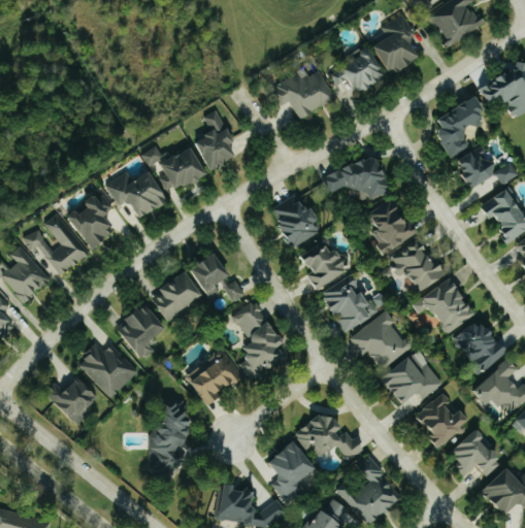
[(428,4),(425,0),(406,0),(417,13),(428,4)]
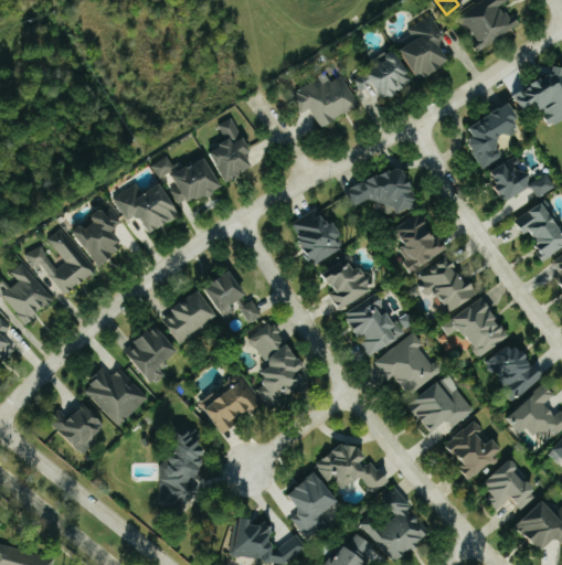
[(513,23),(507,13),(501,18),(494,4),(499,0),(474,0),(449,16),(470,50),(513,23)]
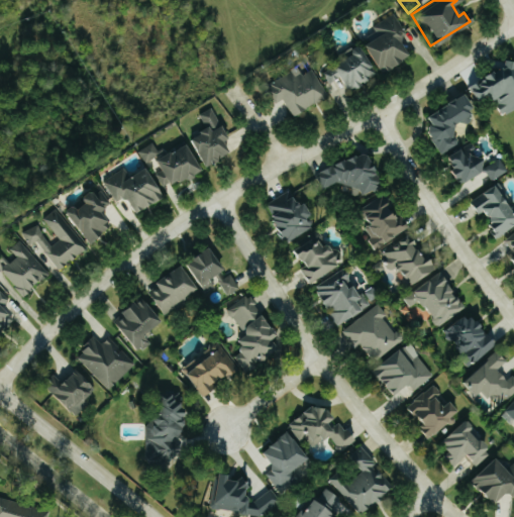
[(367,26),(371,33),(354,43),(372,73),(400,56),(392,41),(402,35),(388,13),(367,26)]
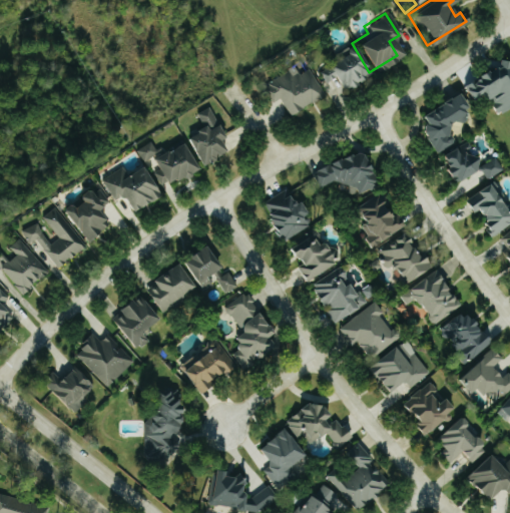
[(321,64),(328,74),(330,73),(342,90),(366,74),(347,46),(321,64)]
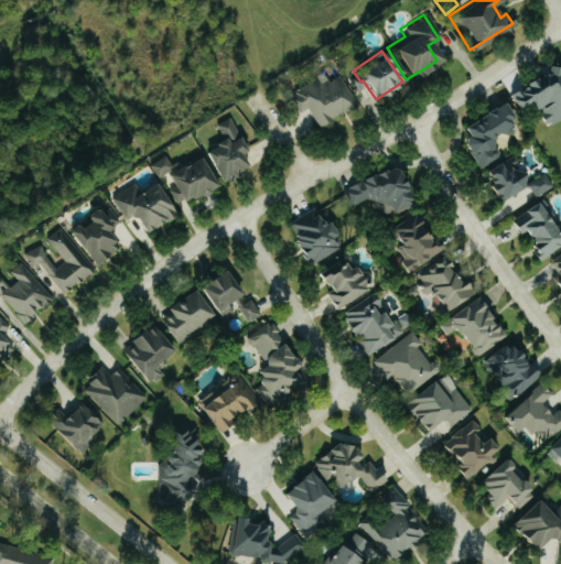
[(539,123),(560,111),(560,78),(552,63),(541,69),(516,83),(517,86),(502,94),(511,112),(528,102),(539,123)]
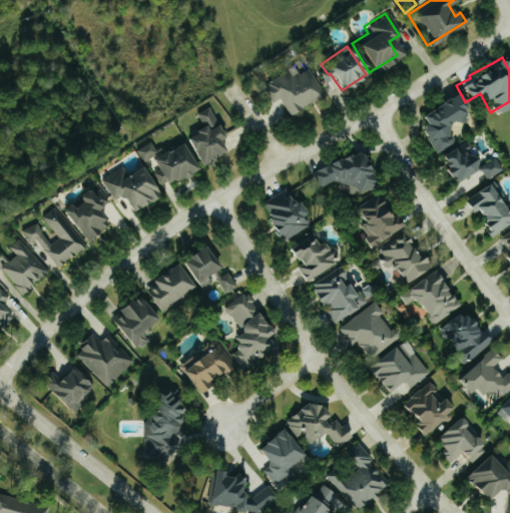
[(289,70),(265,82),(274,101),(282,98),(290,116),(301,111),(299,107),(320,96),(307,68),(292,75),(289,70)]
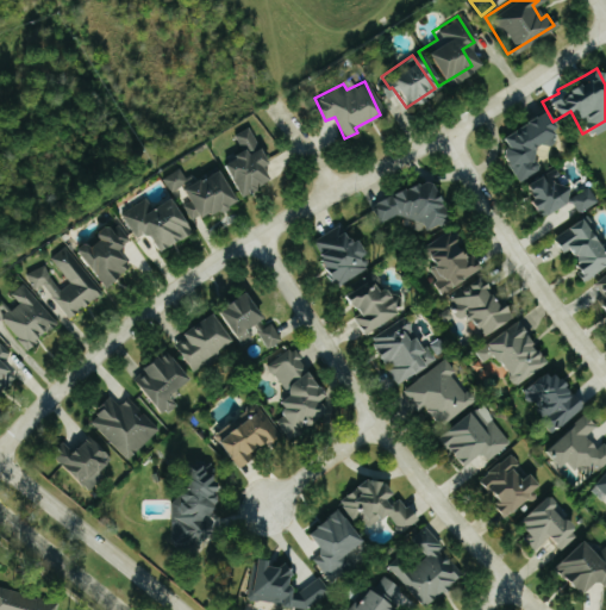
[(491,136),(499,148),(493,151),(512,182),(536,167),(523,145),(549,129),(536,109),(491,136)]
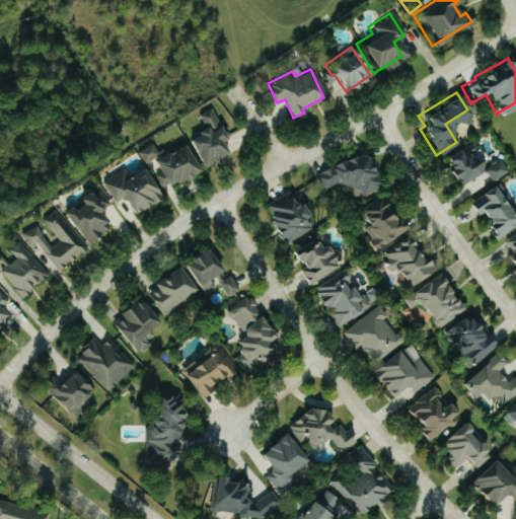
[(206,166),(232,155),(225,141),(228,140),(214,107),(199,115),(206,132),(193,137),(206,166)]
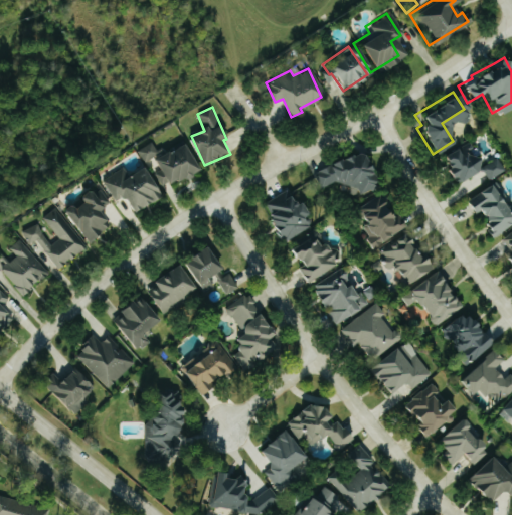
[(144,162),(158,153),(151,141),(137,150),(144,162)]
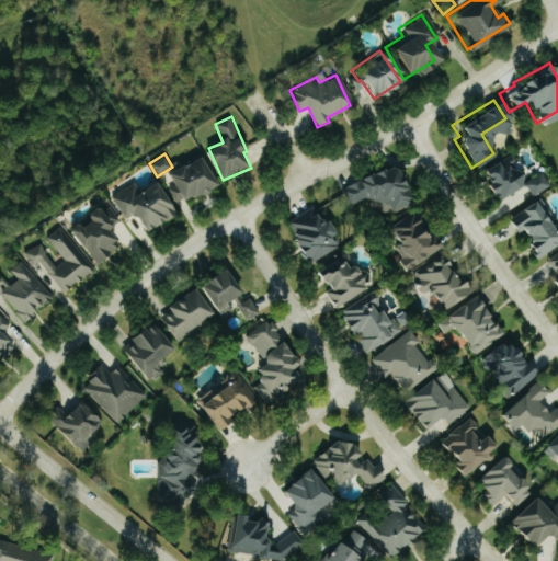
[(484,193),(488,191),(492,197),(521,181),(505,153),(471,172),(484,193)]
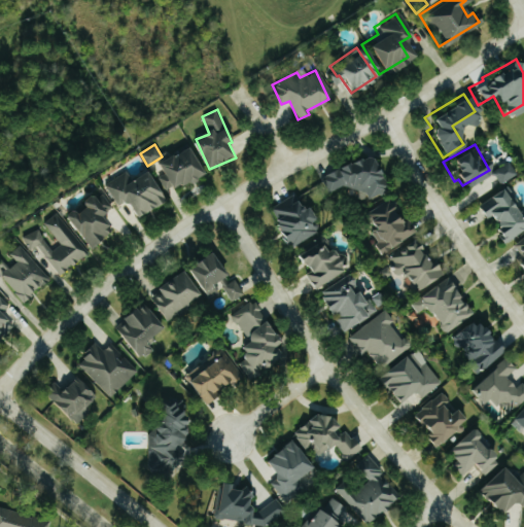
[(167,194),(206,172),(190,146),(161,164),(166,173),(158,177),(167,194)]
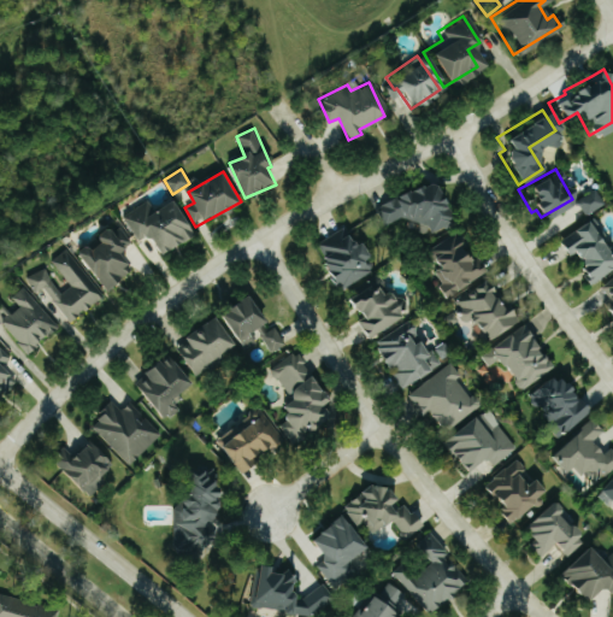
[(373,205),(384,228),(410,216),(419,235),(446,222),(425,181),(373,205)]
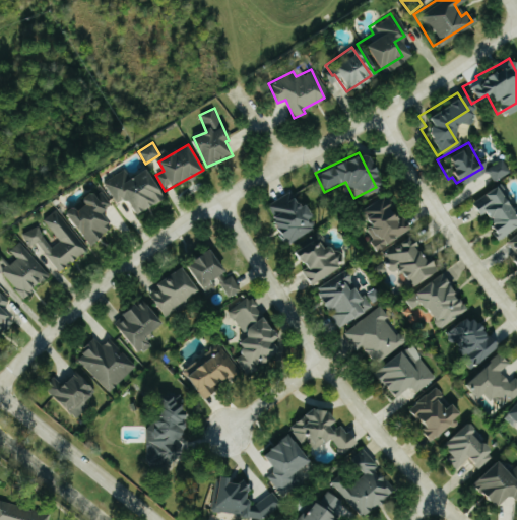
[(505,171),(497,157),(485,166),(493,179),(505,171)]
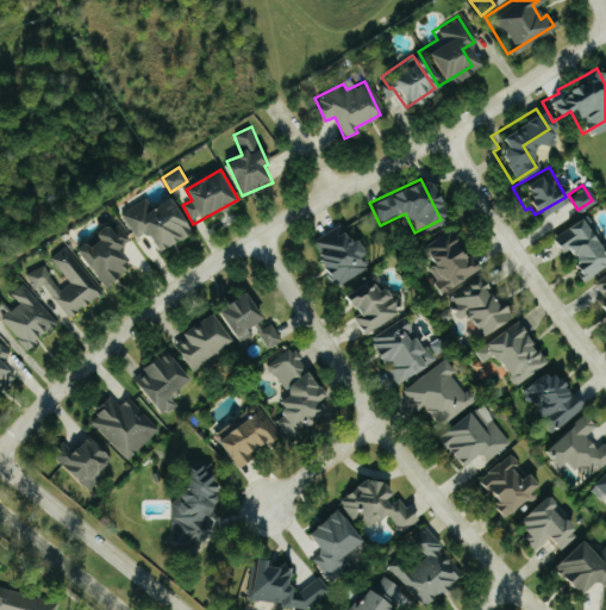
[(147,199),(122,212),(136,240),(150,232),(161,251),(193,234),(174,198),(151,210),(147,199)]
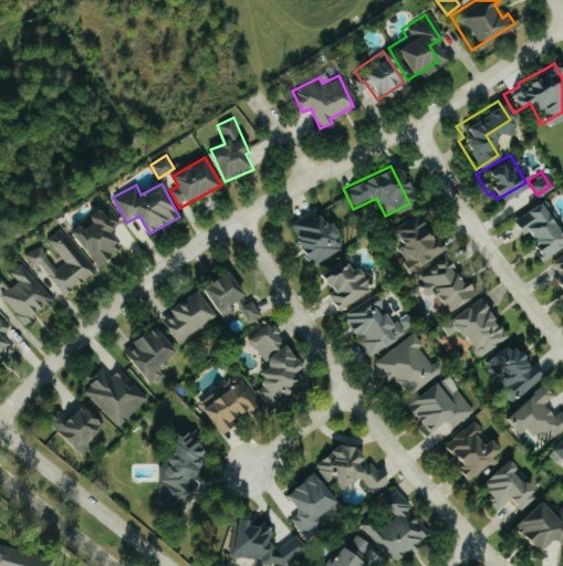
[(562,239),(559,232),(553,234),(545,221),(552,217),(541,199),(508,218),(534,261),(562,243),(562,239)]
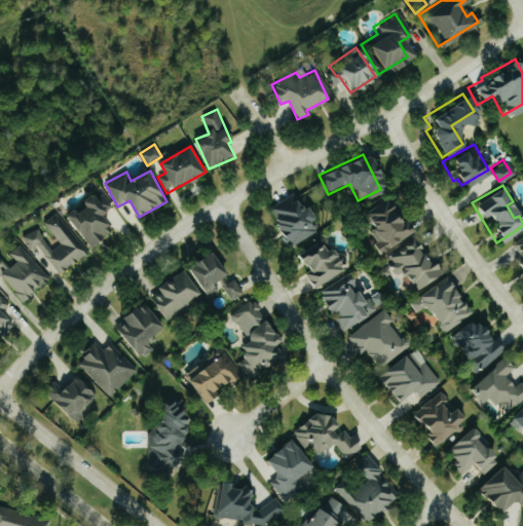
[(90,248),(113,233),(102,216),(111,209),(100,191),(82,202),(84,204),(69,216),(90,248)]
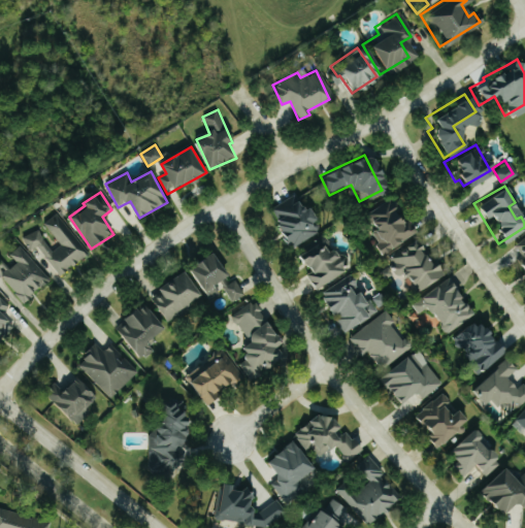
[(294,246),(318,232),(312,223),(318,219),(310,205),(303,209),(294,195),(271,208),(294,246)]
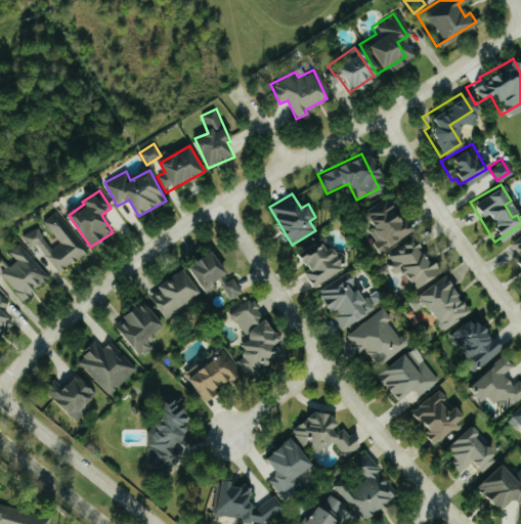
[(405,232),(385,197),(356,213),(373,239),(367,243),(372,252),(405,232)]
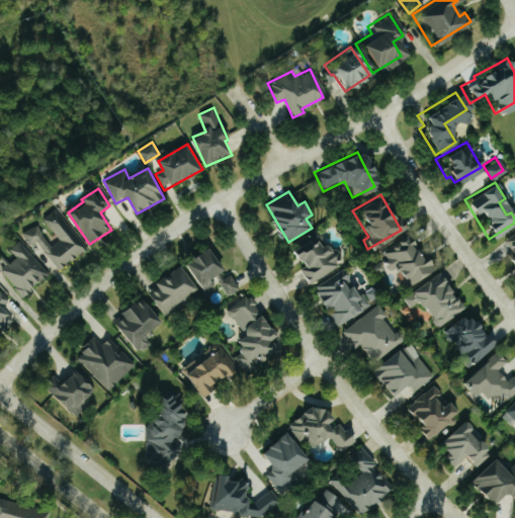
[(37,225),(20,233),(26,246),(39,240),(53,269),(81,256),(59,209),(44,217),(57,243),(49,247),(37,225)]
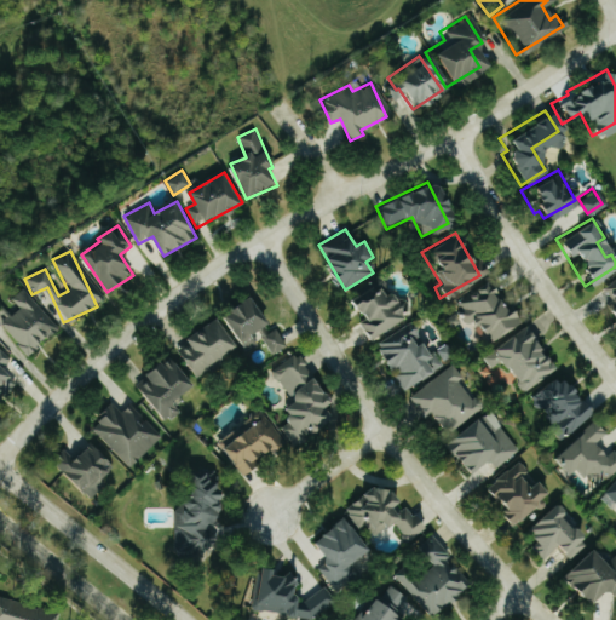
[(615,275),(597,288),(608,305),(599,310),(609,326),(614,322),(615,325),(615,275)]
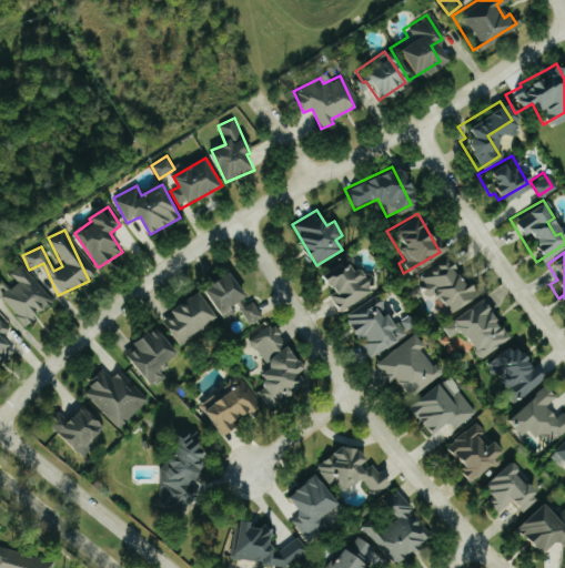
[(340,311),(372,291),(351,256),(324,273),(336,292),(330,295),(340,311)]
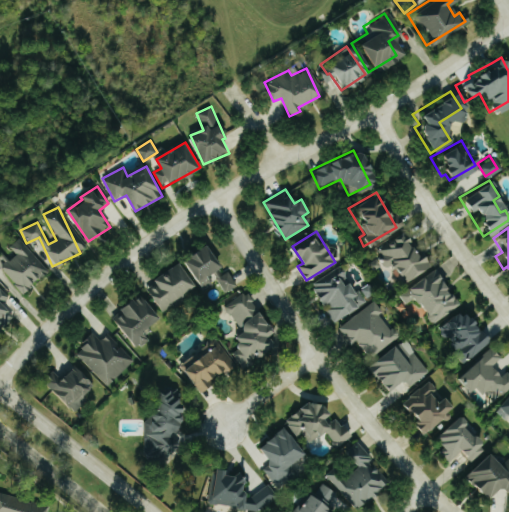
[(400,280),(425,265),(417,252),(410,257),(402,243),(404,242),(400,235),(390,242),(388,238),(371,249),(389,278),(396,274),(400,280)]
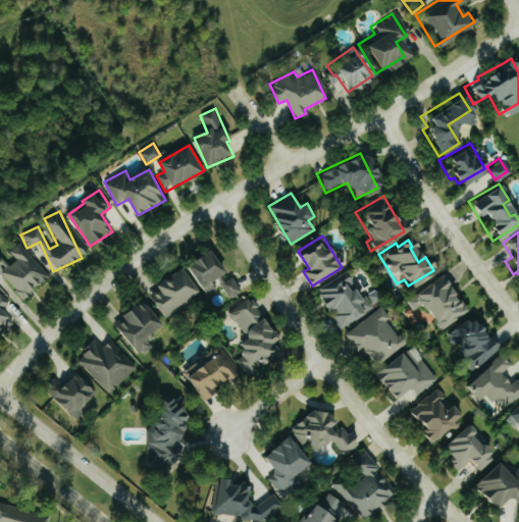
[(8,252),(15,259),(0,273),(23,300),(49,276),(18,243),(8,252)]
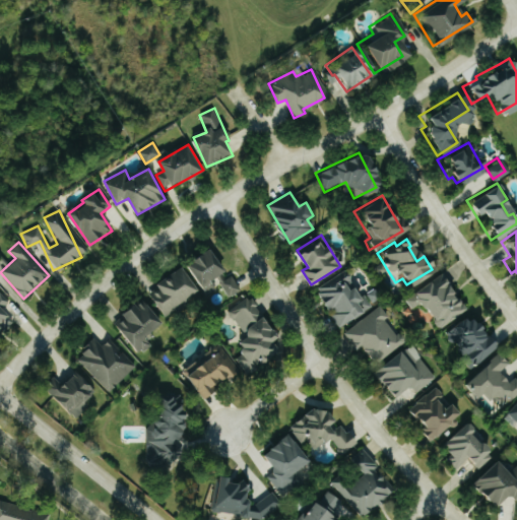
[(189,262),(201,286),(225,274),(214,250),(189,262)]
